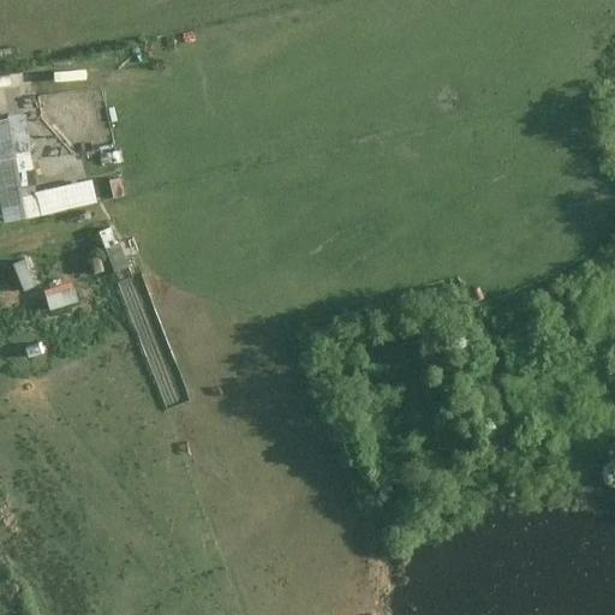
[(11,120),(0,121),(0,198),(4,224),(40,218),(35,187),(22,190),(11,120)]
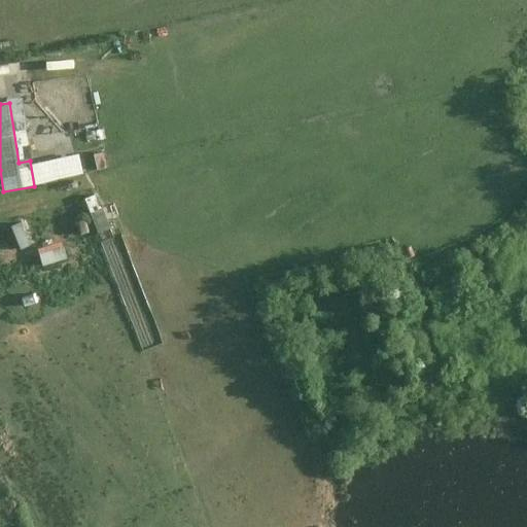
[(55,161),(32,165),(36,184),(83,175),(79,155),(58,160),(59,165),(56,165),(55,161)]
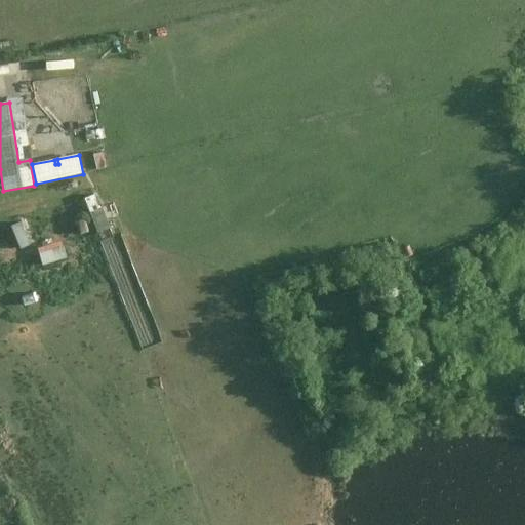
[(109,203),(96,208),(105,228),(117,224),(109,203)]
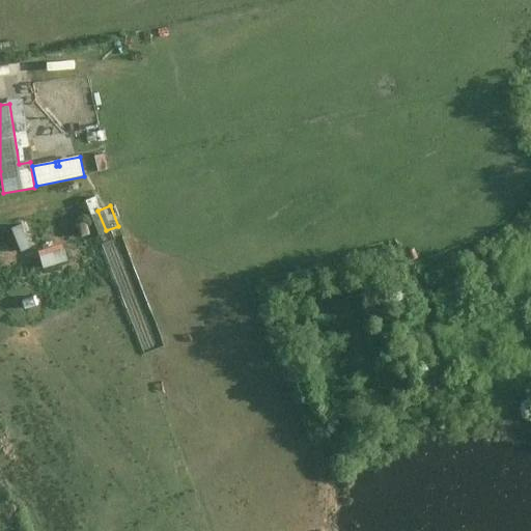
[(94,224),(82,229),(91,249),(103,244),(94,224)]
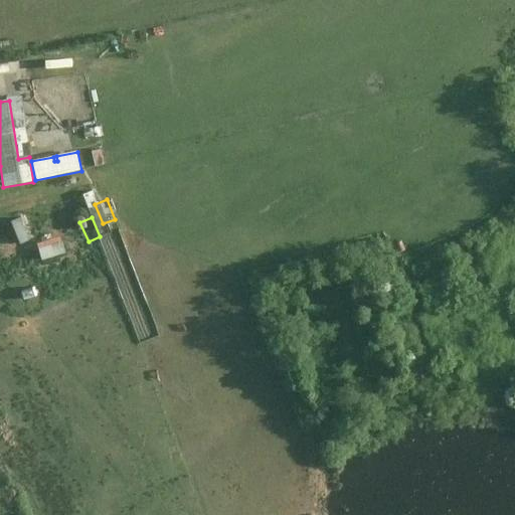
[(73,229),(65,232),(68,242),(76,239),(73,229)]
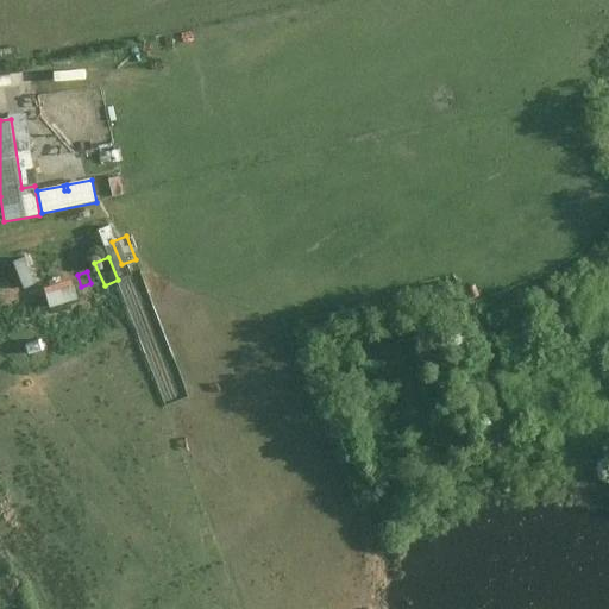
[(54,272),(39,276),(44,297),(58,294),(54,272)]
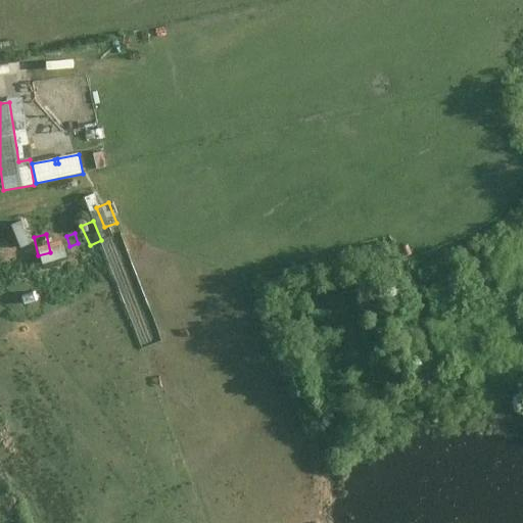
[(11,237),(0,241),(8,265),(19,260),(11,237)]
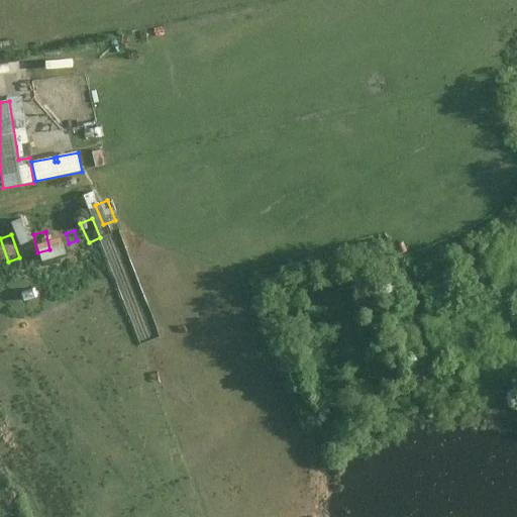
[(33,234),(22,236),(26,249),(35,246),(33,234)]
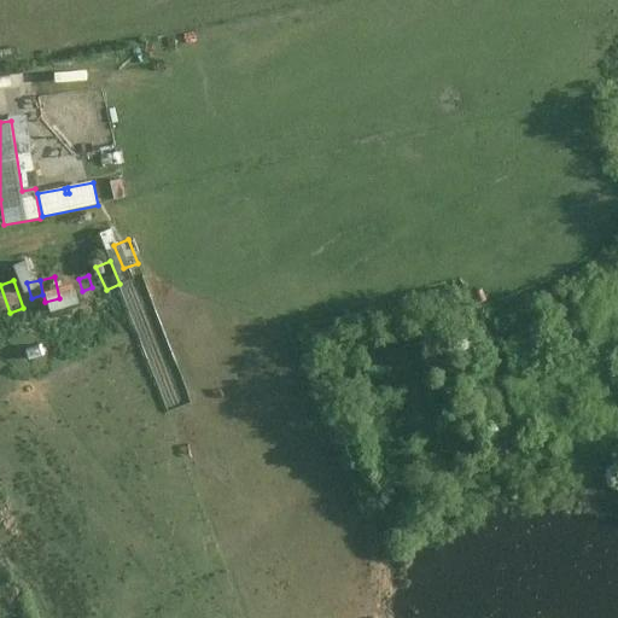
[(59,298),(33,308),(40,327),(65,316),(59,298)]
